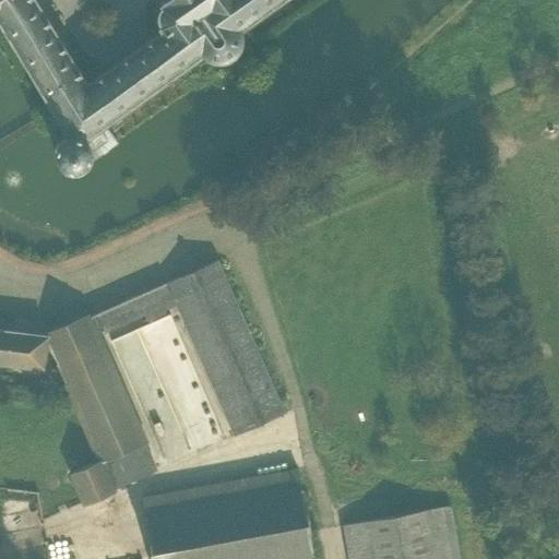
[(0,0),(0,23),(66,133),(63,134),(62,135),(60,137),(59,139),(58,141),(56,145),(56,149),(56,152),(57,155),(58,159),(60,162),(62,165),(66,166),(69,168),(72,168),(75,168),(80,168),(83,166),(85,165),(88,163),(90,161),(92,157),(93,159),(118,141),(106,126),(205,55),(207,57),(209,58),(212,59),(215,60),(218,60),(223,60),(227,59),(230,57),(234,55),(237,51),(239,50),(240,47),(241,45),(242,42),(244,38),(244,35),(242,32),(241,28),(282,0),(0,0)]
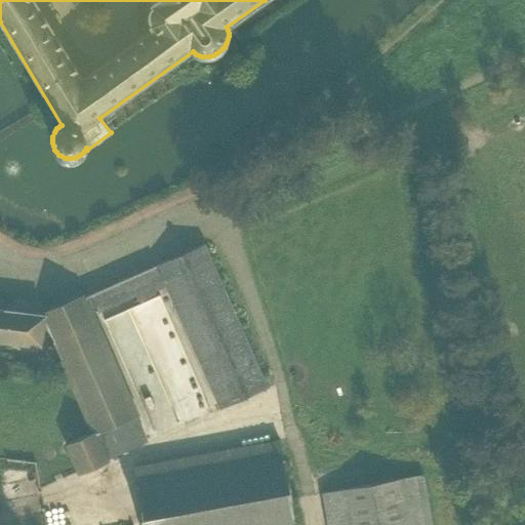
[(269,388),(204,243),(156,265),(157,267),(156,267),(155,264),(85,296),(84,294),(41,313),(44,323),(62,360),(59,361),(90,432),(64,444),(78,475),(110,461),(108,458),(148,441),(136,416),(139,415),(94,314),(135,295),(137,301),(156,294),(154,291),(165,286),(220,409),(269,388)]
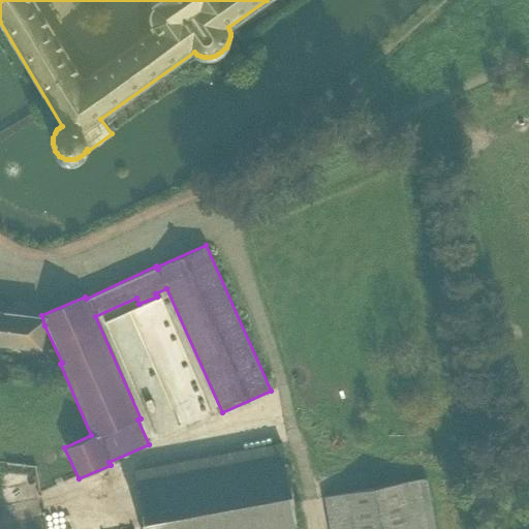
[(0,342),(42,347),(44,325),(41,315),(0,310),(0,342)]
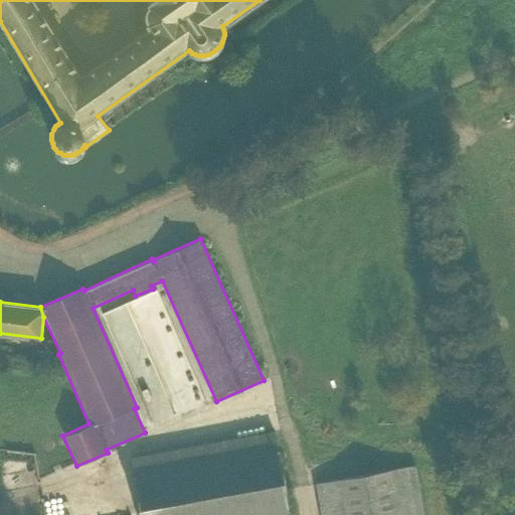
[(274,431),(131,459),(141,514),(289,514),(288,510),(287,510),(274,431)]
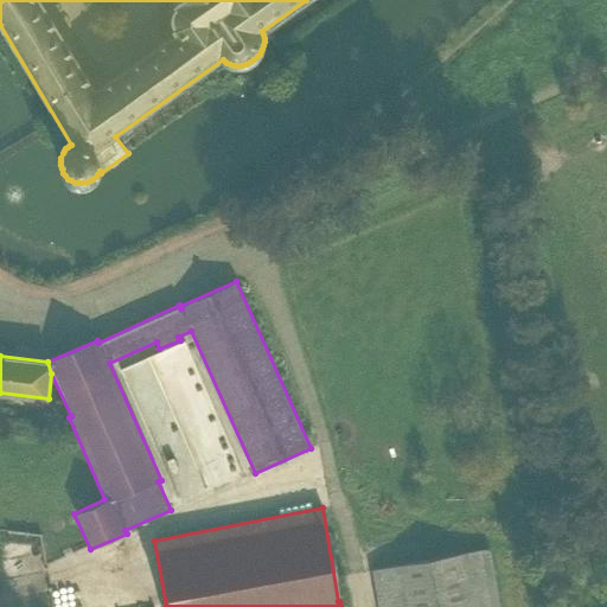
[(499,606),(489,548),(371,570),(377,606),(499,606)]
